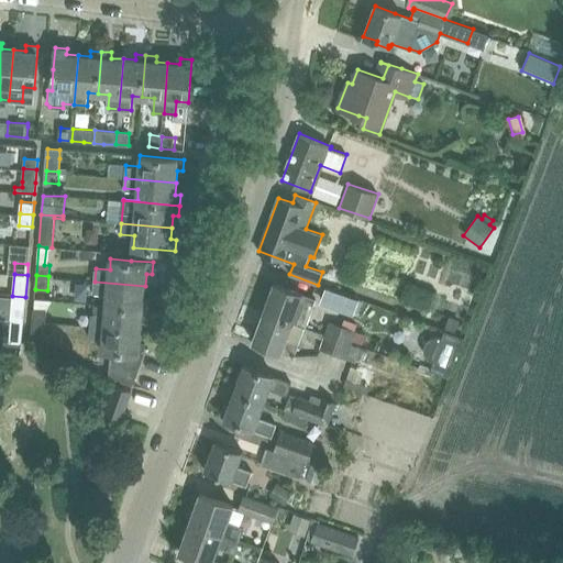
[(85,299),(86,279),(69,278),(68,298),(85,299)]
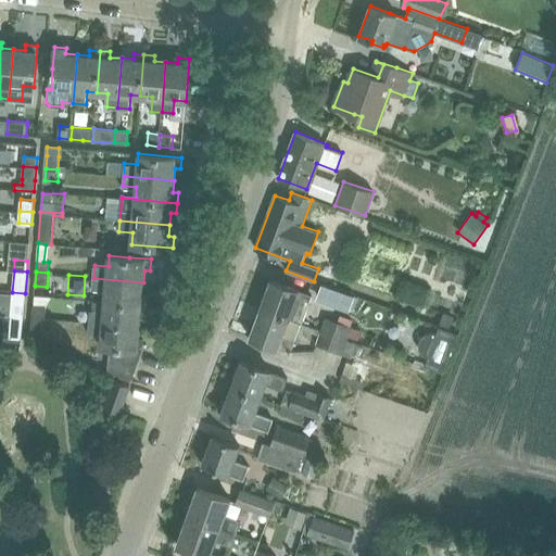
[(143,282),(93,278),(92,289),(106,290),(105,301),(147,304),(148,294),(142,293),(143,282)]
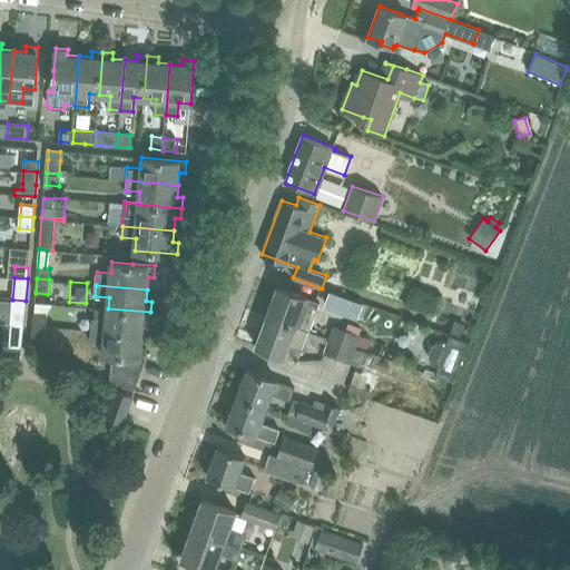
[(320,302),(297,294),(277,286),(266,316),(308,332),(320,302)]
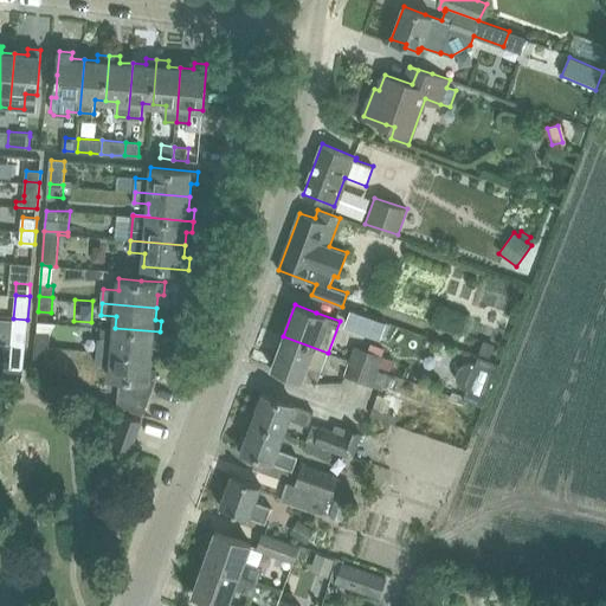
[(346,329),(381,342),(387,326),(352,313),(346,329)]
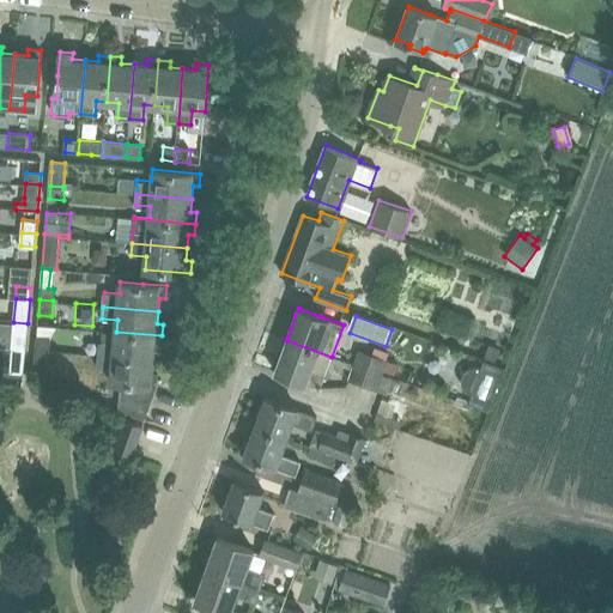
[(460,317),(455,331),(465,333),(469,321),(460,317)]
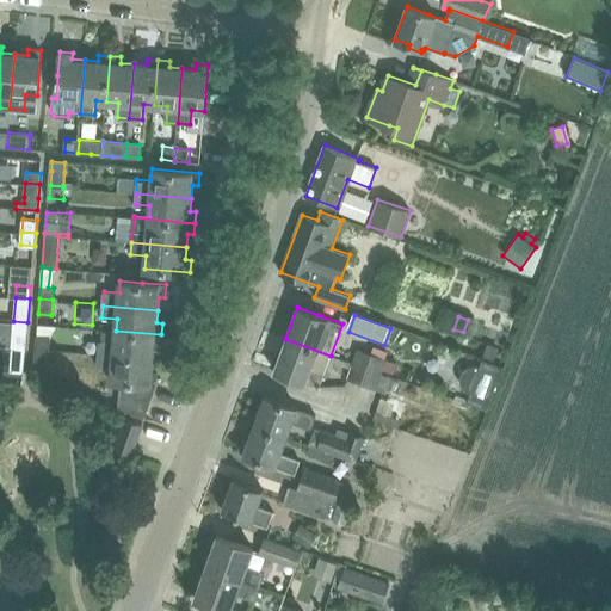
[(28,322),(13,321),(12,345),(26,346),(28,322)]
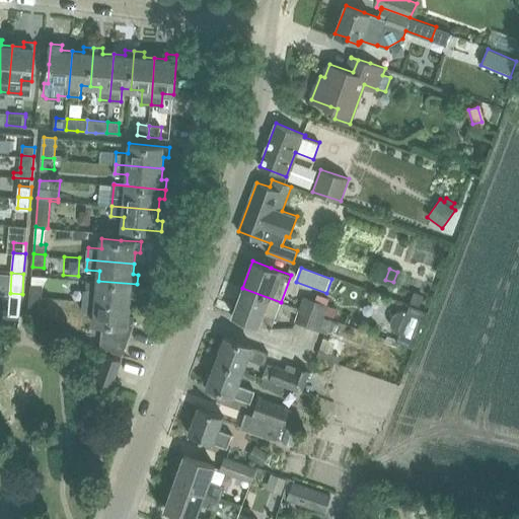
[(137,284),(98,281),(97,290),(85,289),(84,301),(130,304),(131,293),(136,294),(137,284)]
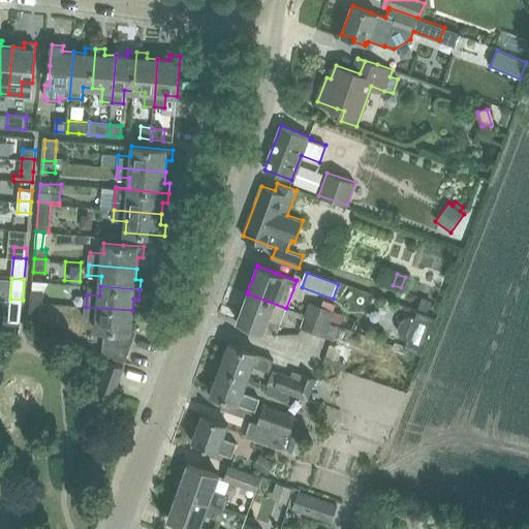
[(31,290),(31,301),(42,302),(43,291),(31,290)]
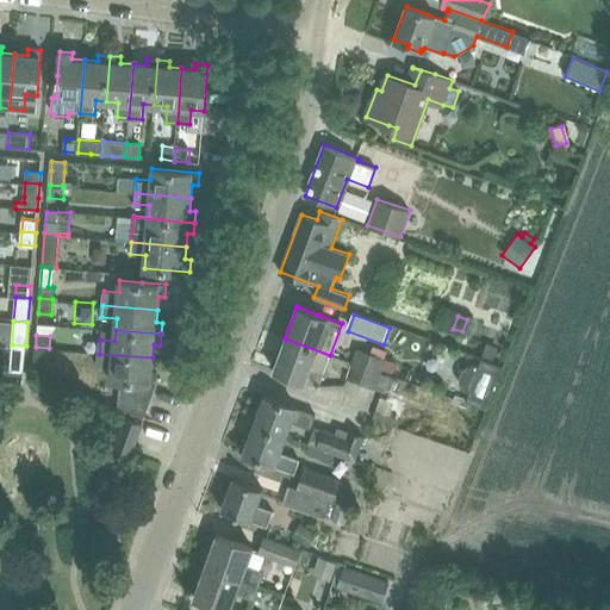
[(318,386),(330,355),(285,338),(273,369),(318,386)]
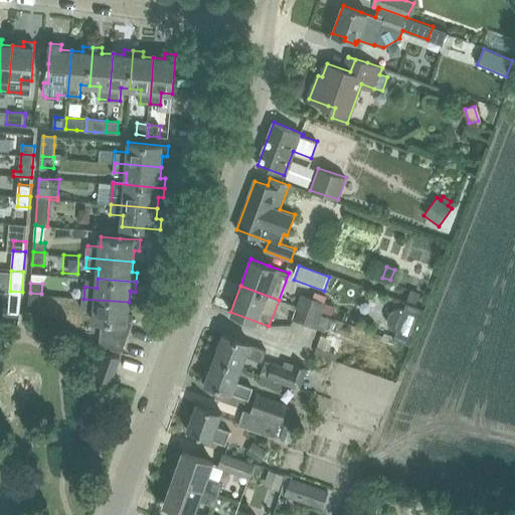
[(22,292),(10,291),(8,314),(20,315),(22,292)]
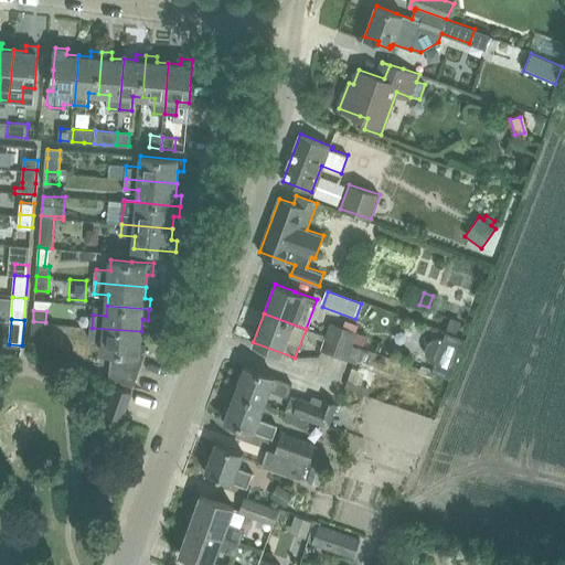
[(446,331),(457,334),(460,322),(450,319),(446,331)]
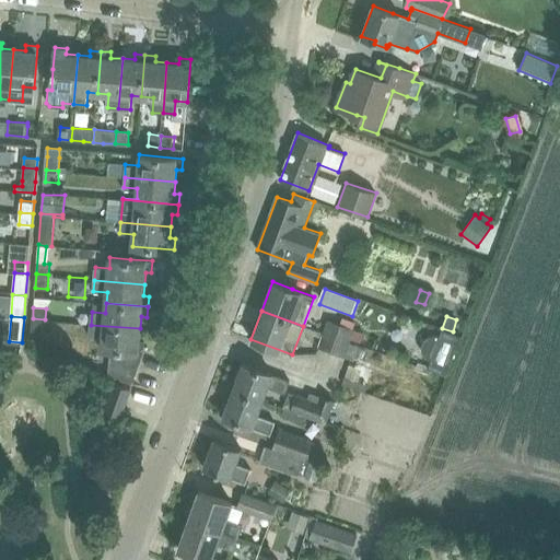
[(44,334),(45,319),(33,318),(32,333),(44,334)]
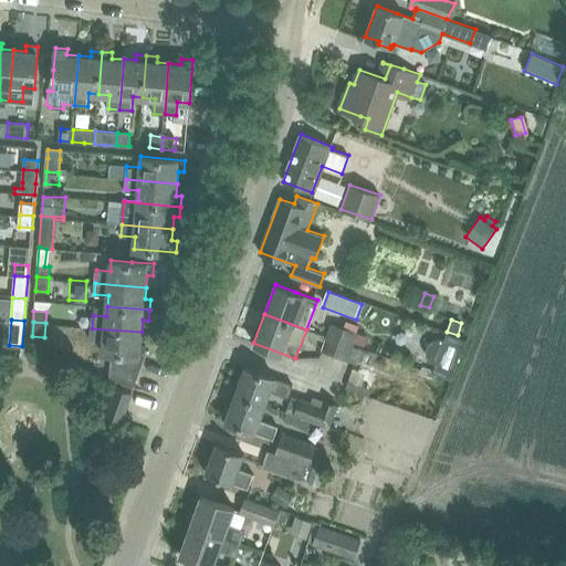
[(336,356),(346,328),(332,323),(321,350),(336,356)]
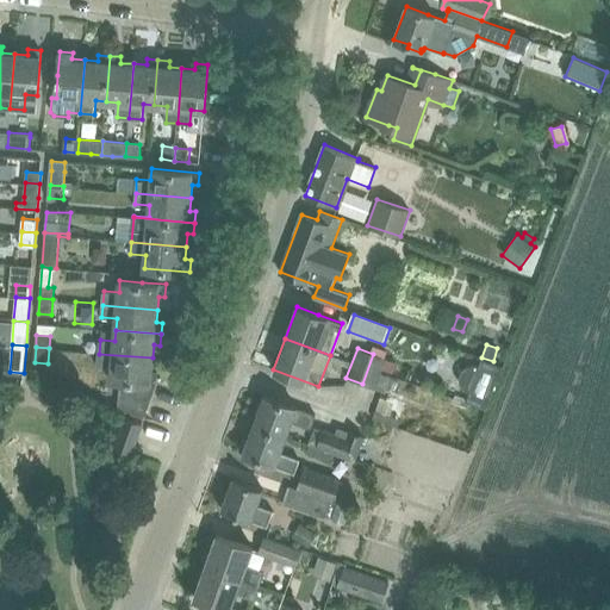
[(112,379),(122,380),(156,384),(159,371),(151,371),(153,358),(99,354),(98,365),(112,366),(112,379)]
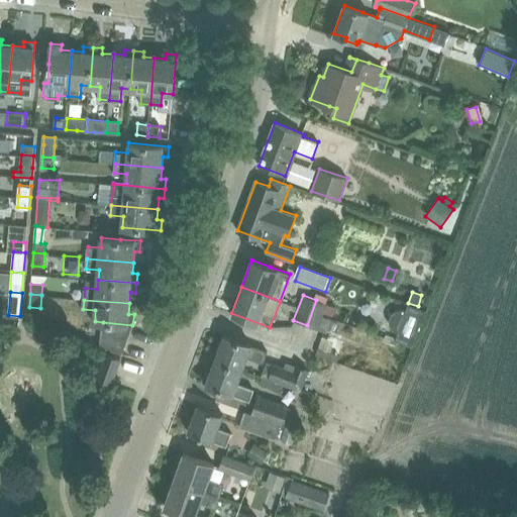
[(316,300),(307,325),(327,332),(328,329),(334,332),(337,323),(330,321),(331,319),(323,316),(327,304),(316,300)]
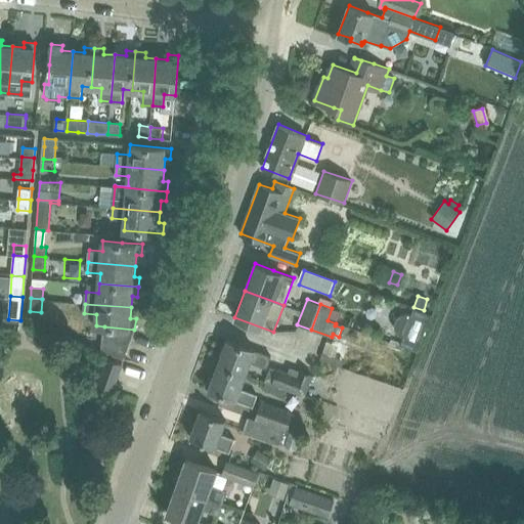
[(418,350),(431,313),(424,310),(413,307),(410,315),(406,313),(401,314),(397,317),(394,325),(395,331),(399,335),(403,336),(400,344),(418,350)]
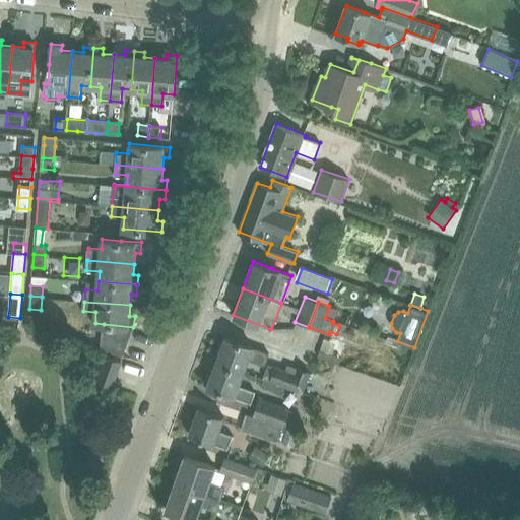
[(133,327),(104,324),(102,336),(128,341),(133,327)]
